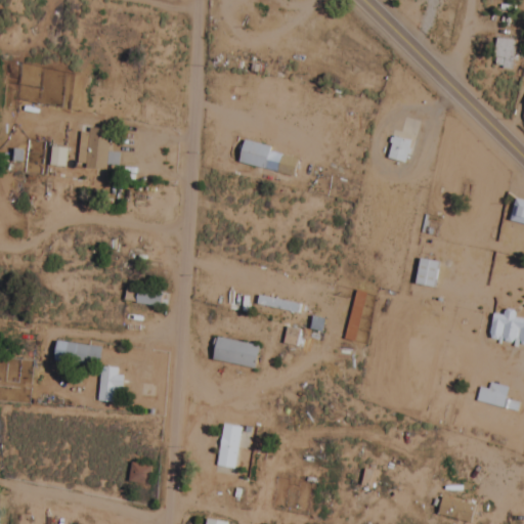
[(108,170),(112,130),(82,128),(78,167),(108,170)]
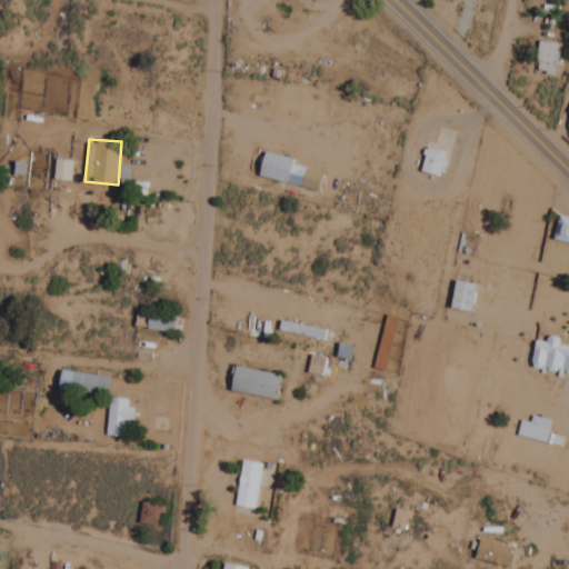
[(450,153),(442,178),(423,172),(430,148),(450,153)]
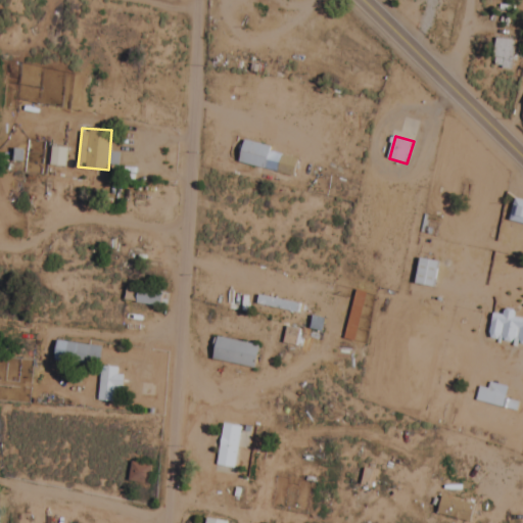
[(274,147),(246,141),(240,163),(268,170),(274,147)]
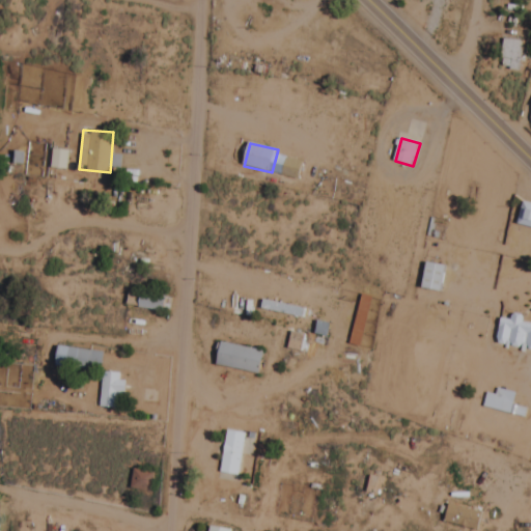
[(70,168),(68,149),(53,150),(54,169),(70,168)]
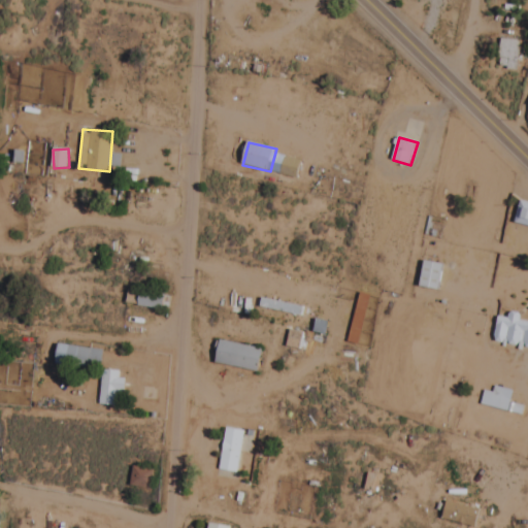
[(516,224),(527,226),(527,202),(521,201),(516,224)]
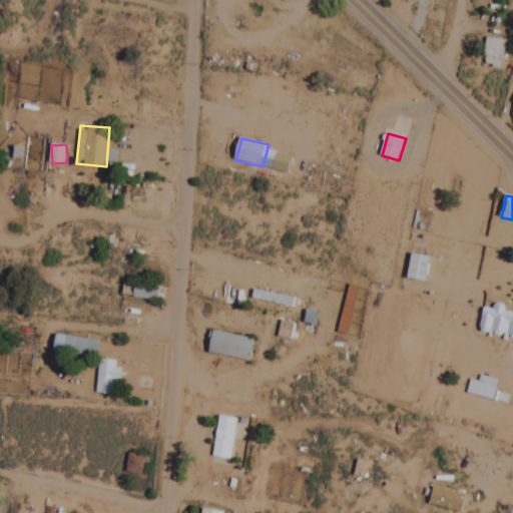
[(430,283),(434,257),(413,253),(409,280),(430,283)]
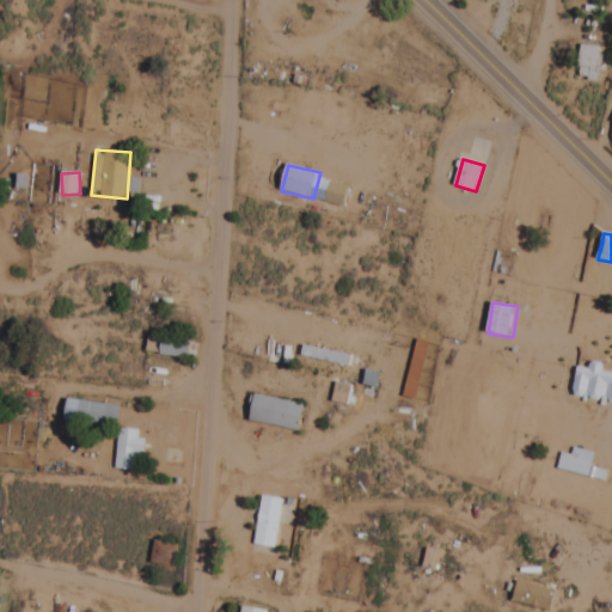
[(196,342),(148,337),(147,354),(194,359),(196,342)]
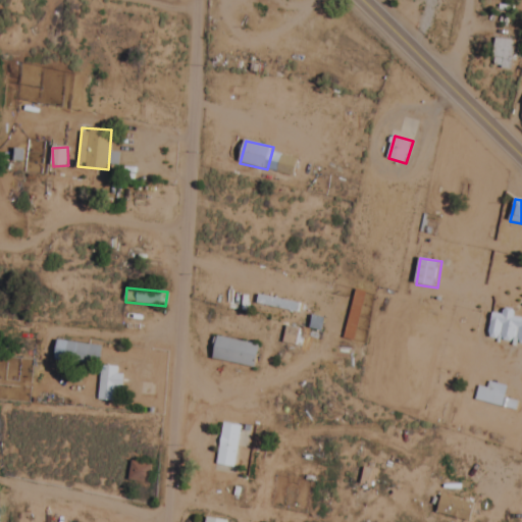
[(493,313),(487,336),(521,345),(521,316),(506,313),(506,316),(493,313)]
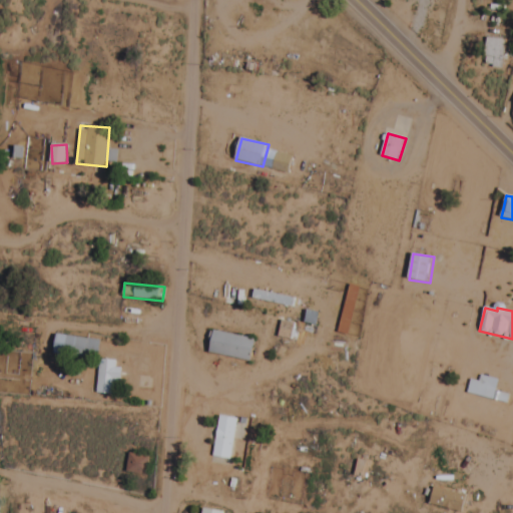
[(253,362),(259,340),(215,331),(210,352),(253,362)]
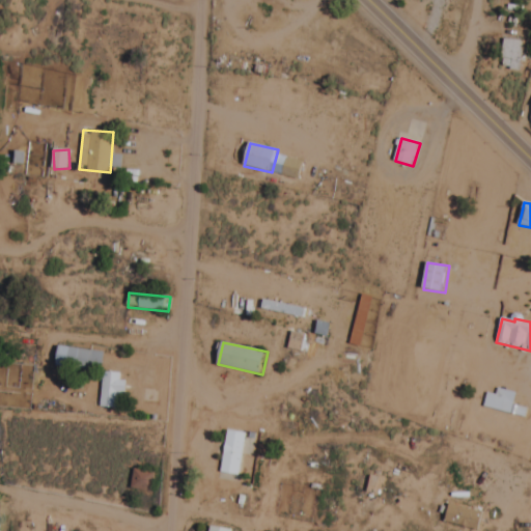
[(59,366),(103,369),(105,352),(60,347),(59,366)]
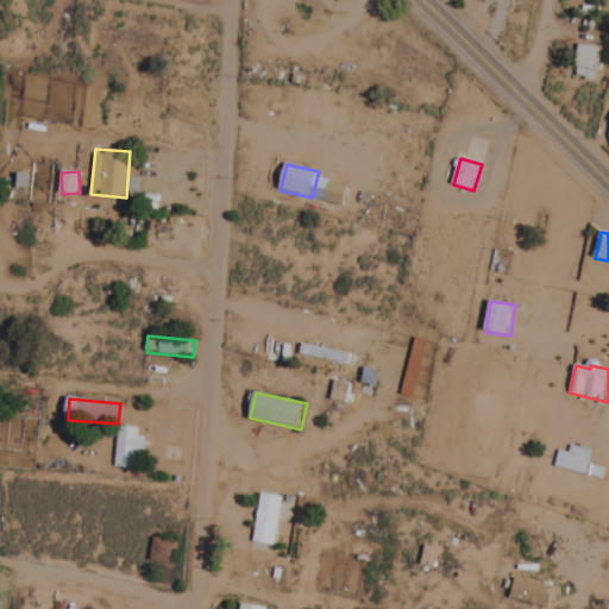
[(138,451),(145,451),(146,438),(139,437),(140,428),(119,426),(115,466),(136,469),(138,451)]
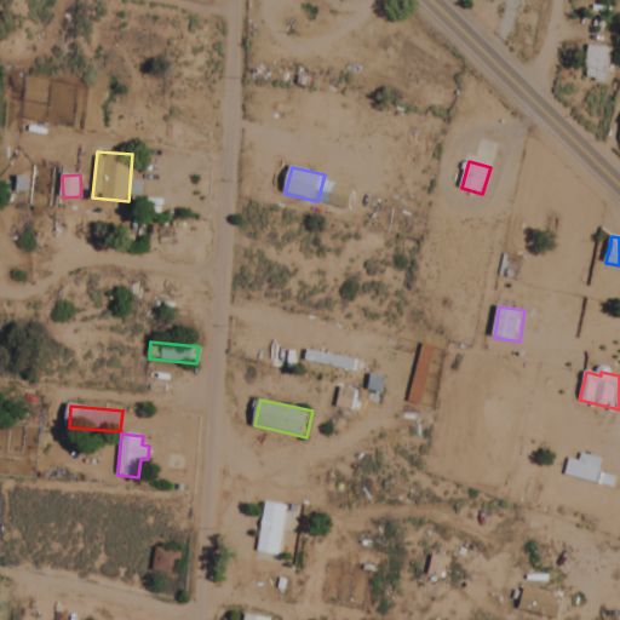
[(567,475),(586,480),(590,464),(569,460),(567,475)]
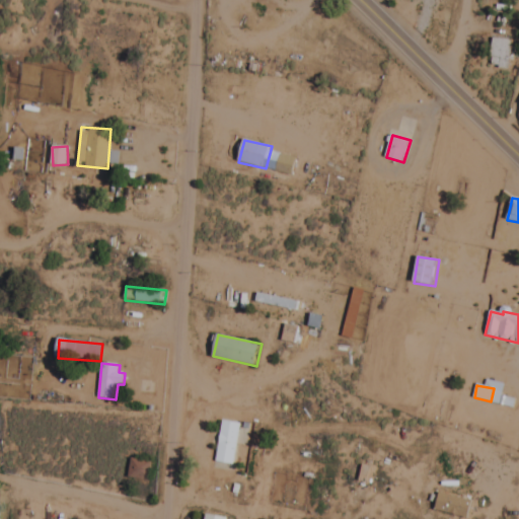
[(215,462),(235,466),(242,424),(222,420),(215,462)]
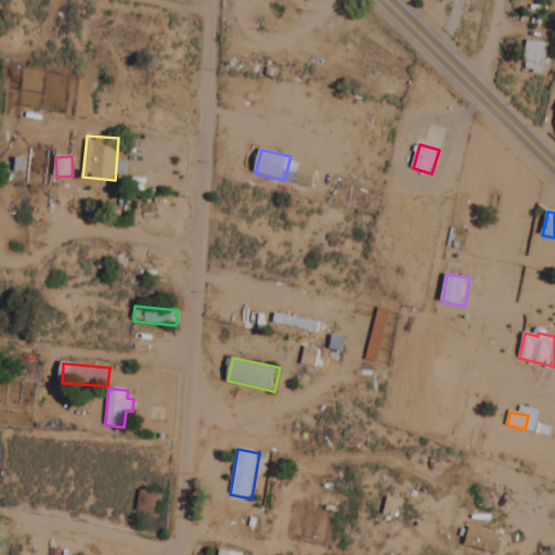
[(160,513),(163,494),(142,491),(140,511),(160,513)]
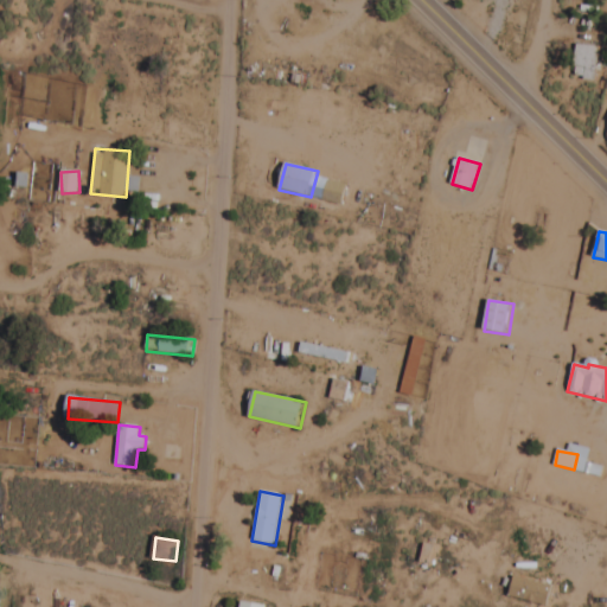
[(508,596),(549,606),(555,587),(513,576),(508,596)]
